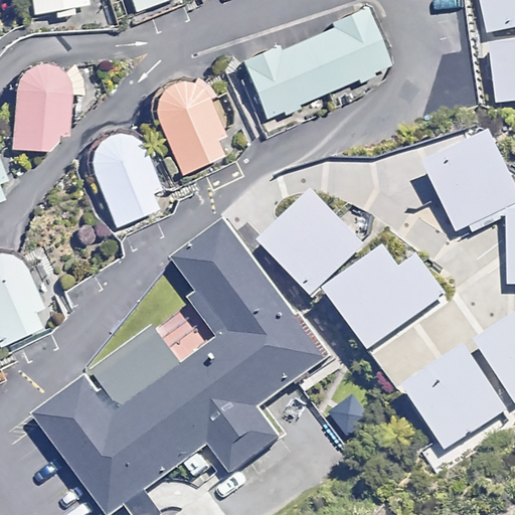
[(28,0),(32,16),(88,4),(87,0),(28,0)]
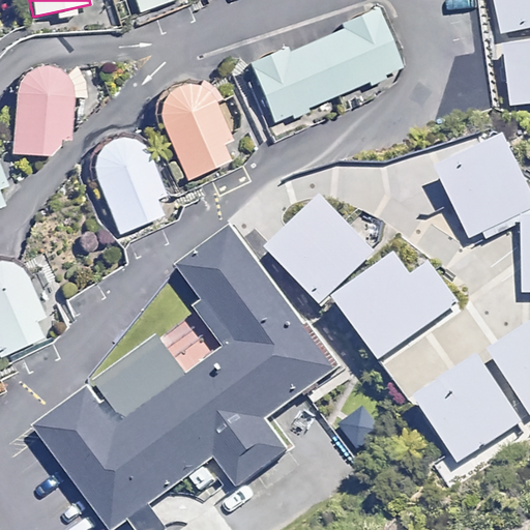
[(134,0),(139,12),(172,0),(134,0)]
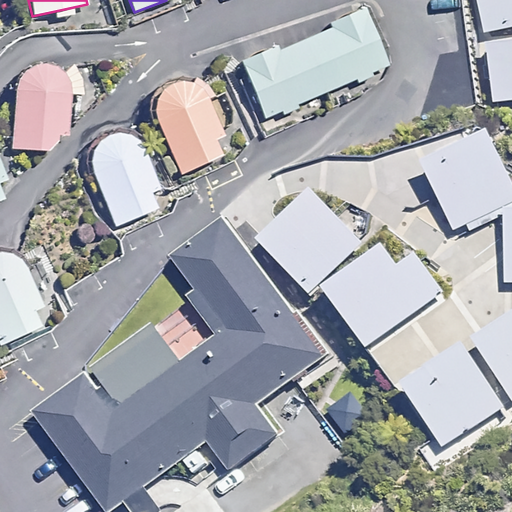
[(511,0),(475,0),(483,31),(511,24),(511,0)]
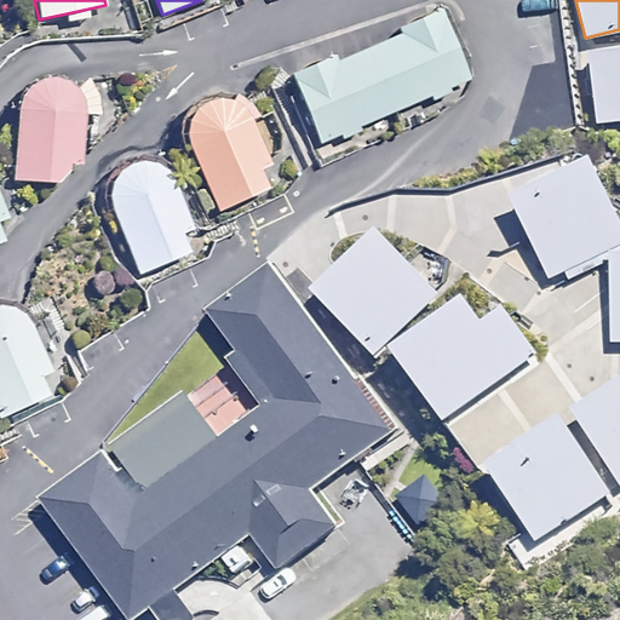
[(286,70),(315,141),(336,133),(338,139),(360,131),(356,124),(463,80),(435,12),(385,34),(386,38),(331,61),(328,52),(286,70)]
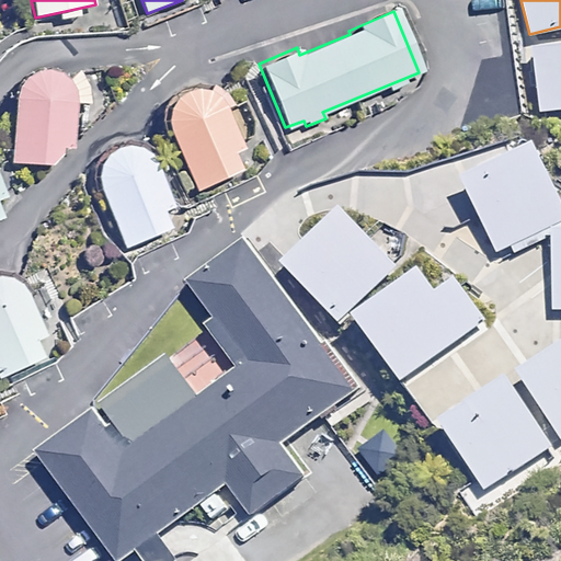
[(560,44),(530,49),(541,115),(560,112),(560,44)]
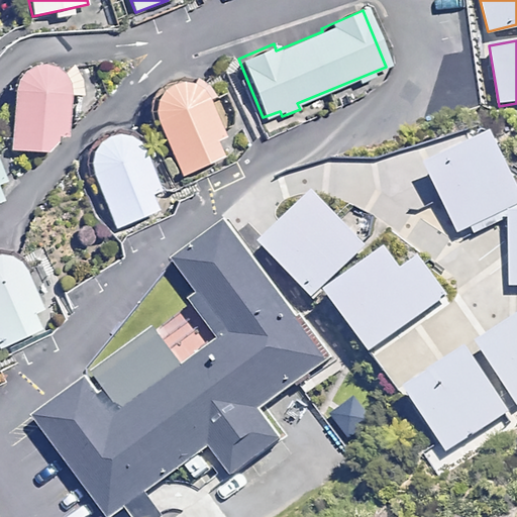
[(16,74),(13,80),(8,149),(48,152),(58,145),(58,136),(70,137),(72,97),(85,98),(85,95),(85,93),(85,90),(84,88),(84,86),(84,84),(83,81),(82,79),(81,77),(80,75),(79,73),(78,71),(76,69),(75,67),(73,65),(61,74),(59,71),(57,69),(54,67),(50,65),(47,64),(43,63),(40,63),(36,63),(33,63),(29,64),(26,65),(23,67),(20,69),(18,72),(16,74)]
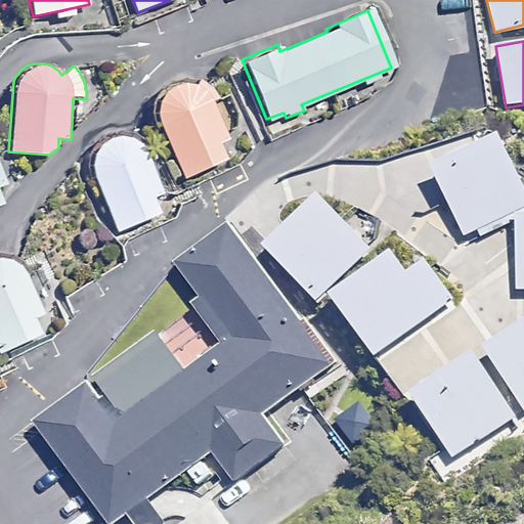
[(157,120),(184,178),(225,159),(218,143),(227,139),(207,95),(206,94),(203,90),(199,87),(195,84),(190,83),(186,82),(181,81),(176,82),(172,84),(168,86),(164,89),(161,92),(158,96),(156,100),(155,105),(155,111),(156,115),(157,120)]
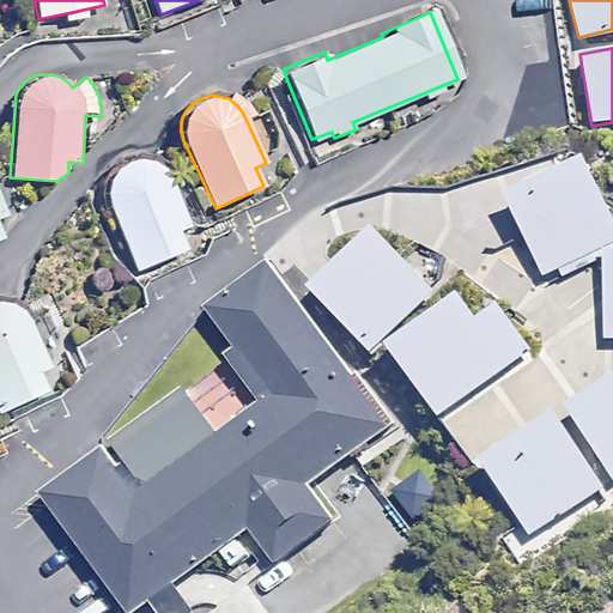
[(540,275),(590,254),(612,241),(612,240),(612,218),(580,152),(498,182),(502,188),(540,275)]
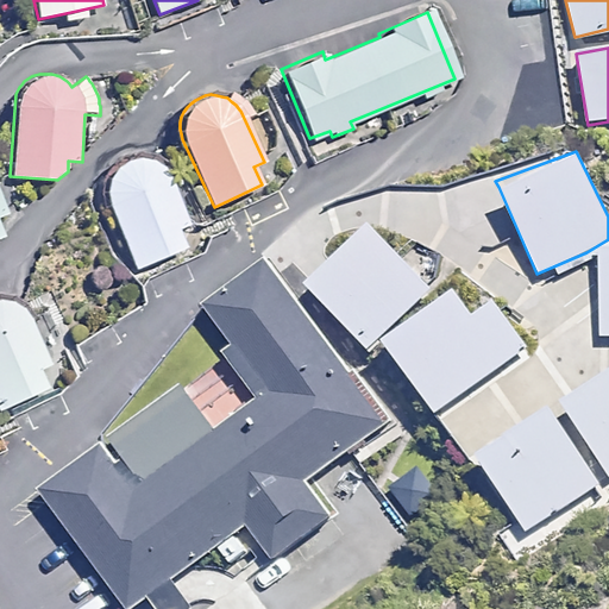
[(105,198),(137,269),(186,248),(177,228),(188,225),(167,175),(164,170),(161,167),(156,163),(151,159),(145,158),(139,157),(135,157),(129,158),(123,159),(118,163),(114,167),(110,170),(107,176),(105,181),(105,187),(105,193),(105,198)]
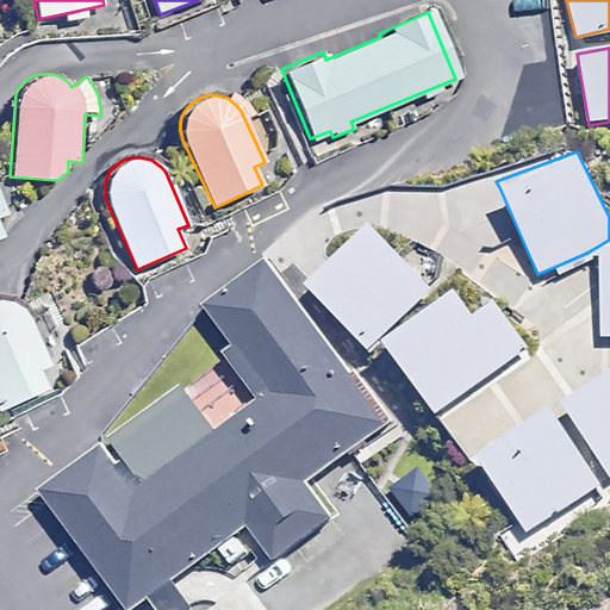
[(368,226),(305,285),(368,354),(431,296),(368,226)]
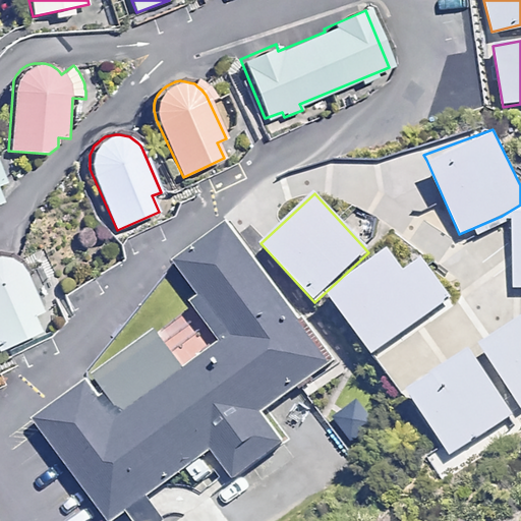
[(520,206),(520,205),(502,216),(507,226),(509,291),(520,290),(520,206)]
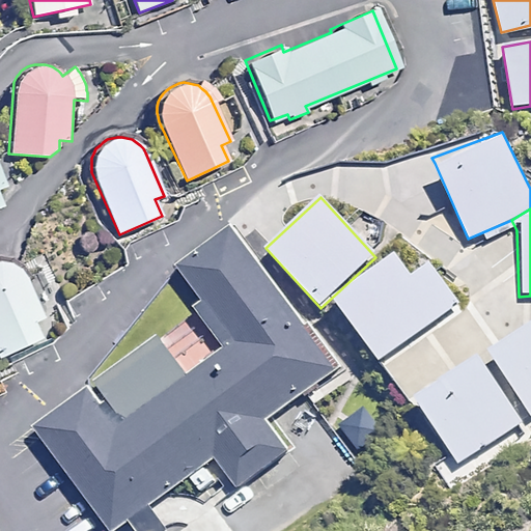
[(352,370),(245,228),(188,271),(243,343),(197,378),(170,341),(52,428),(114,510),(222,430),(252,471),(304,432),(290,415),(352,370)]
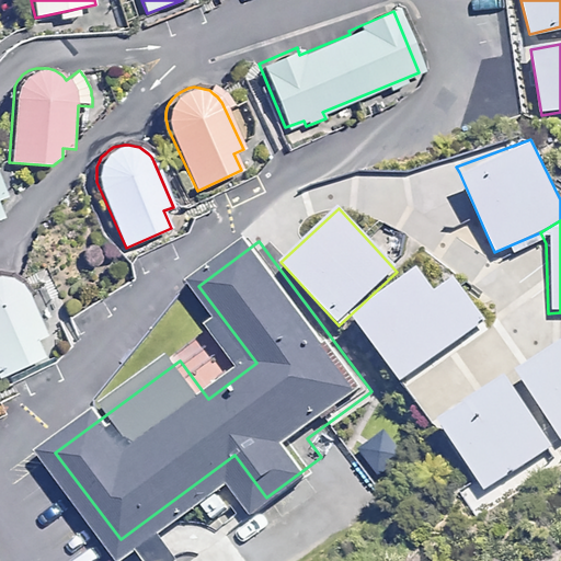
[(415,266),(352,316),(400,382),(488,320),(451,273),(432,288),(415,266)]
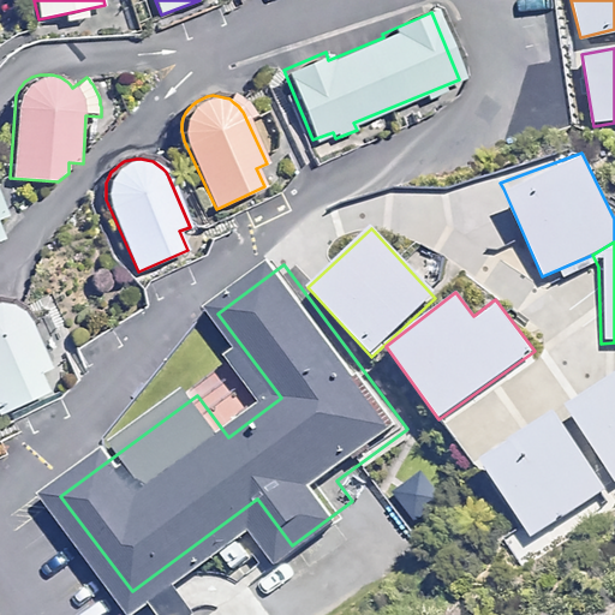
[(0,413),(47,390),(39,374),(49,369),(23,315),(19,311),(16,308),(11,304),(5,303),(0,300),(0,413)]
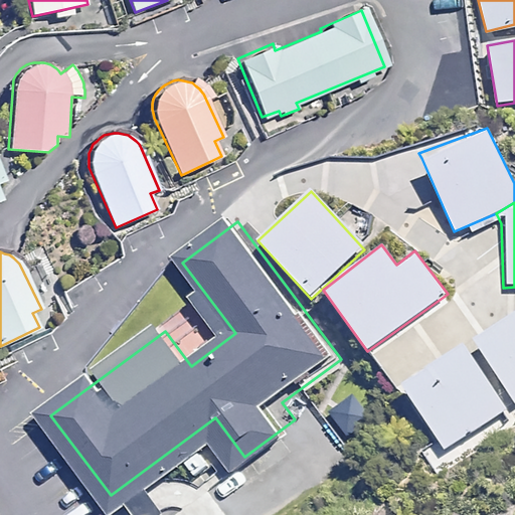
[(514,309),(472,340),(514,402),(514,309)]
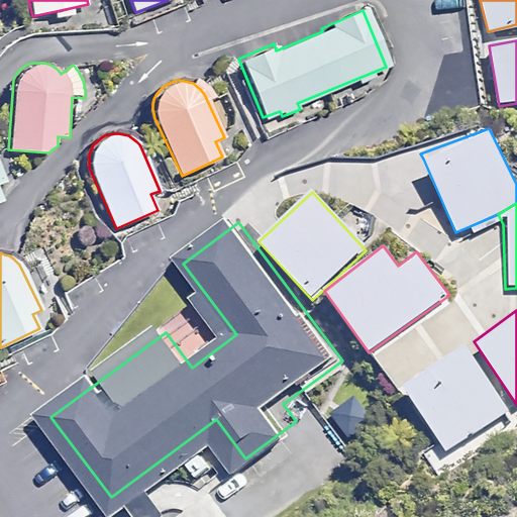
[(464,344),(399,387),(438,445),(426,453),(441,476),(456,466),(447,451),(508,412),(464,344)]
